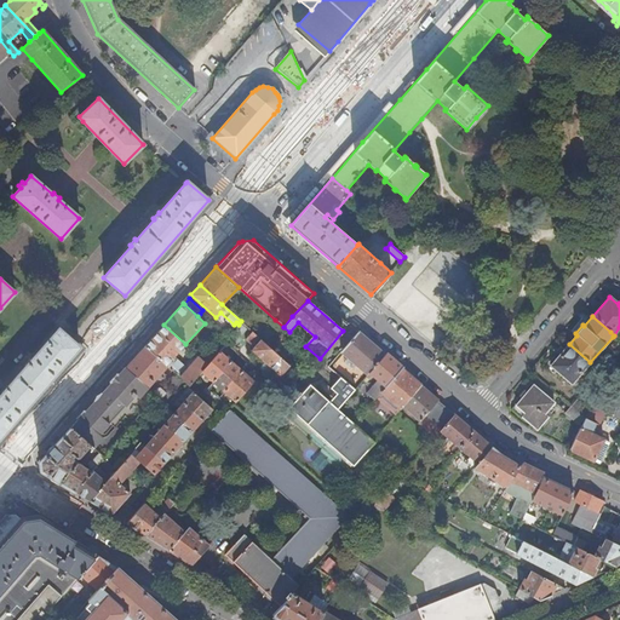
[(164,325),(145,345),(166,366),(174,356),(185,344),(164,325)]
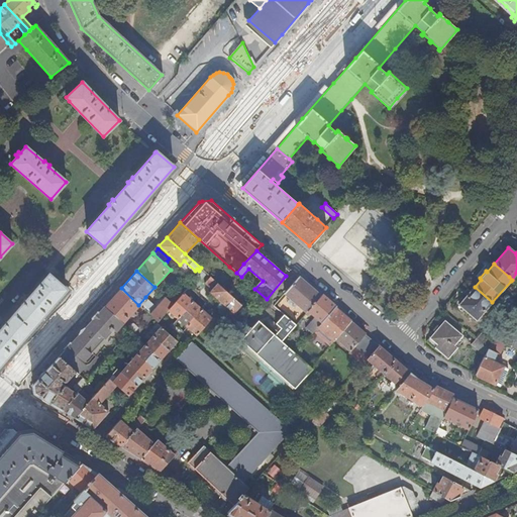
[(2,328),(0,330),(0,366),(67,290),(48,275),(26,301),(25,300),(20,305),(21,306),(7,322),(6,322),(1,327),(2,328)]
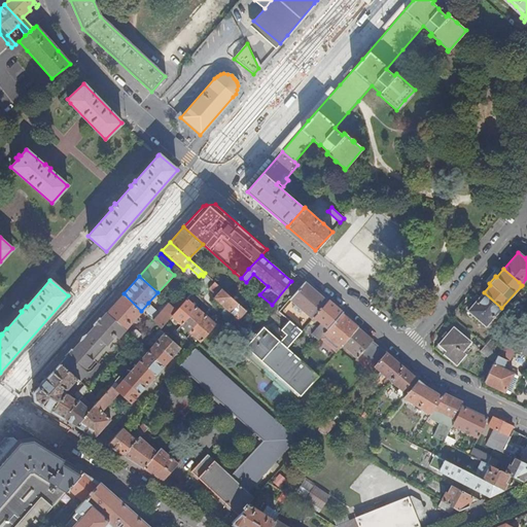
[(238,319),(246,310),(215,282),(210,287),(217,294),(214,299),(238,319)]
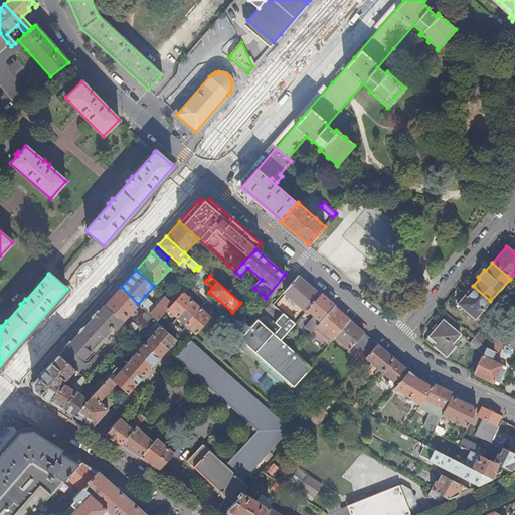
[(306,312),(320,295),(298,276),(297,277),(284,293),(306,312)]
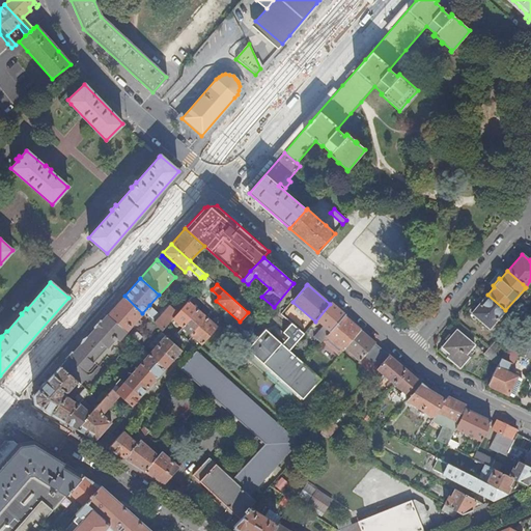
[(505,310),(487,295),(471,313),(490,329),(504,312),(505,310)]
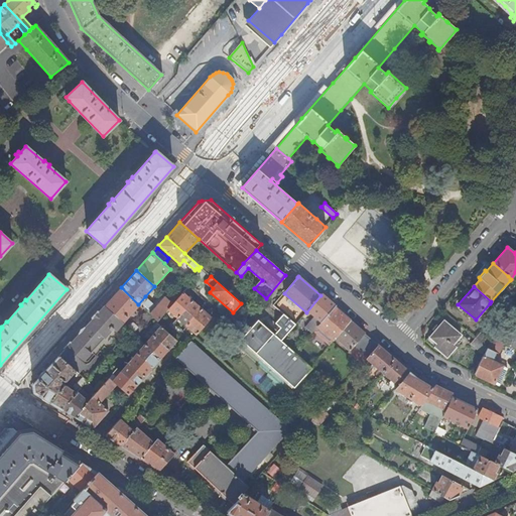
[(104,305),(106,307),(123,323),(137,307),(141,311),(143,308),(138,304),(121,287),(104,305)]
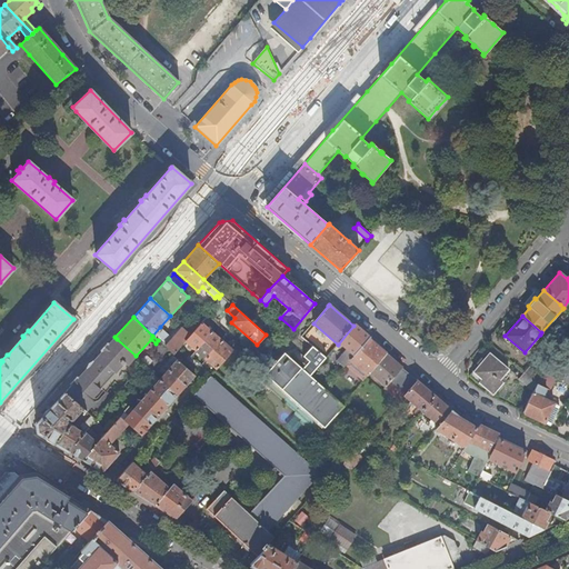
[(202,323),(191,336),(186,341),(196,350),(212,332),(202,323)]
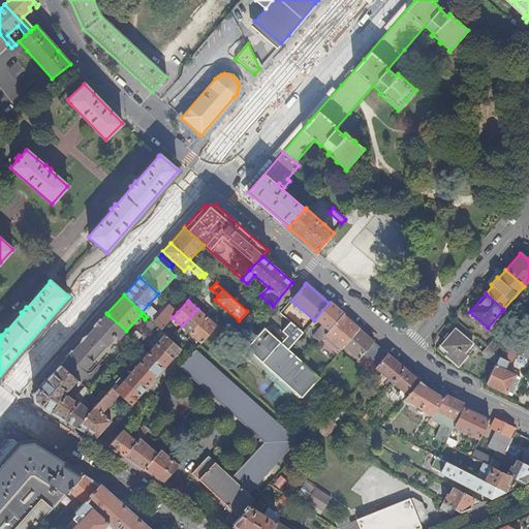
[(327,335),(343,316),(345,314),(331,301),(329,303),(314,320),(313,321),(316,323),(318,321),(322,325),(313,336),(320,342),(327,335)]
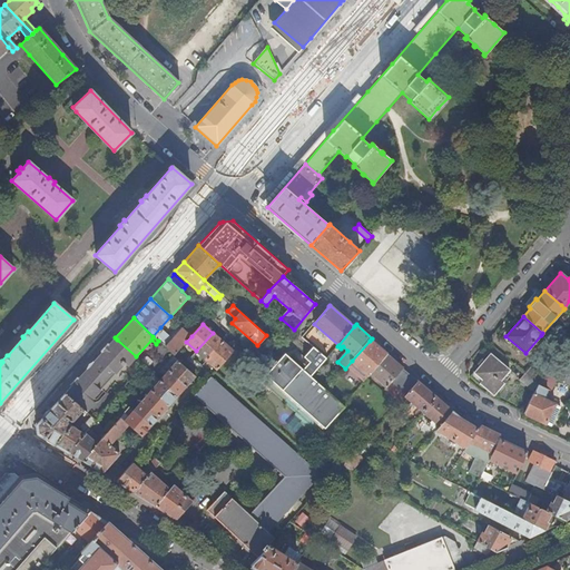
[(183,328),(179,325),(169,335),(173,340),(183,328)]
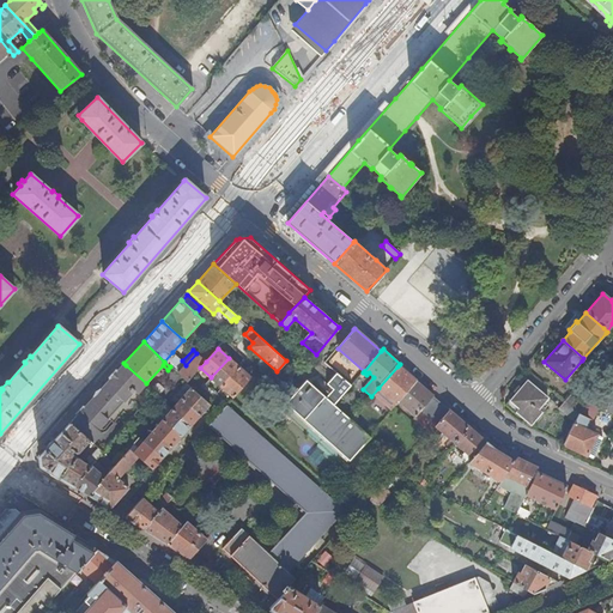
[(173,352),(164,362),(170,366),(178,374),(186,365),(182,360),(173,352)]
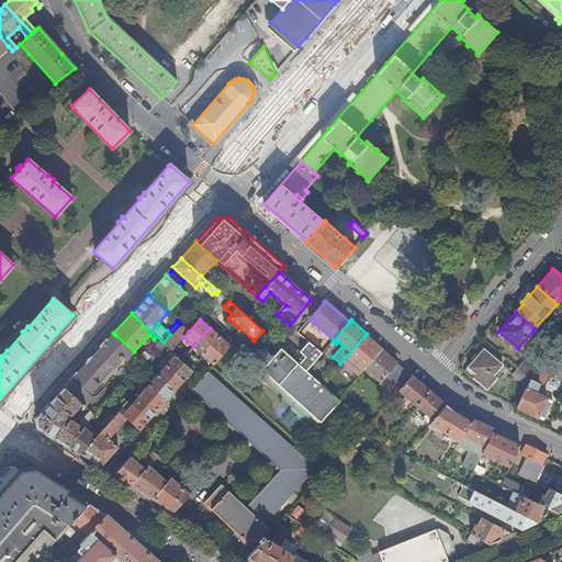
[(189,332),(180,324),(170,335),(164,343),(171,351),(178,344),(183,337),(189,332)]
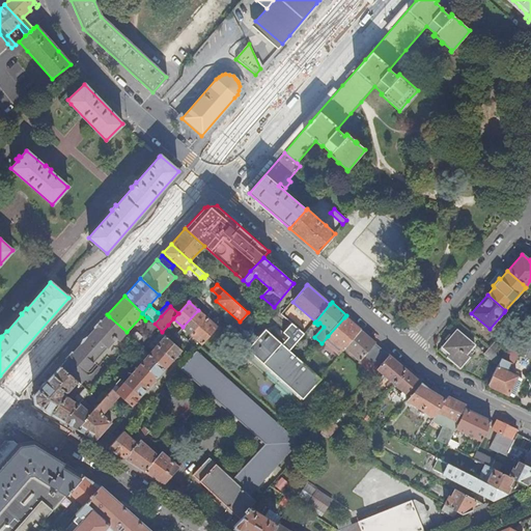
[(207,318),(198,310),(183,327),(193,335),(207,318)]
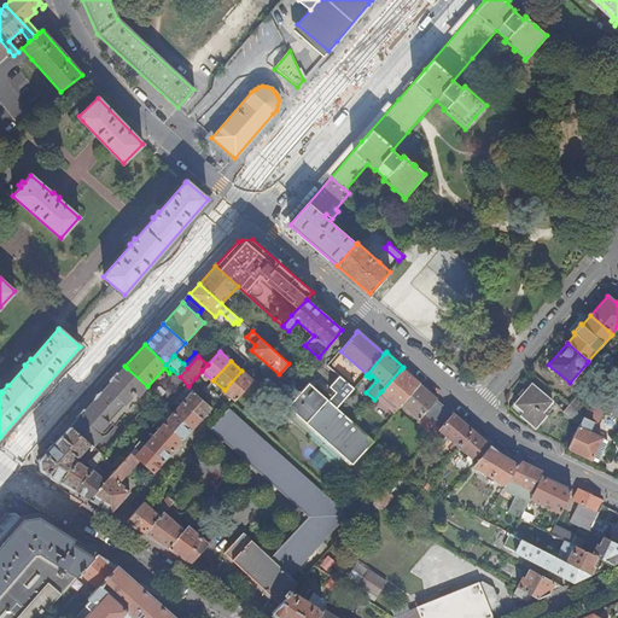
[(127,368),(75,429),(91,443),(94,447),(103,437),(99,435),(109,424),(104,418),(118,401),(124,406),(134,395),(138,397),(147,386),(127,368)]
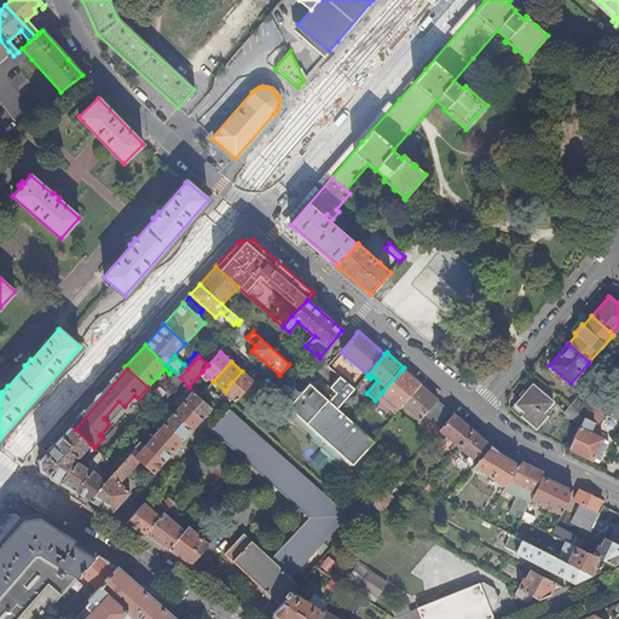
[(403,406),(421,386),(401,370),(382,392),(400,409),(403,406)]
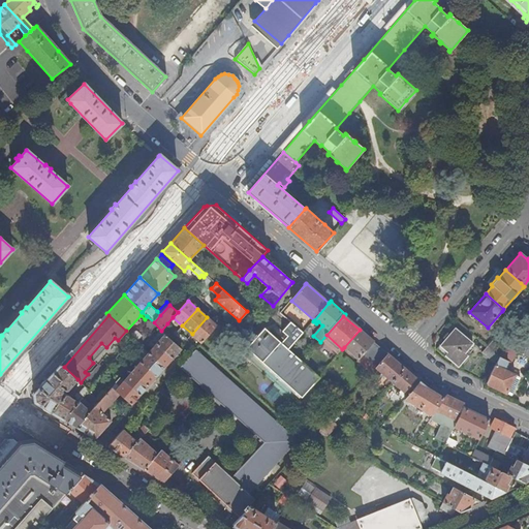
[(192,334),(201,342),(216,325),(207,317),(192,334)]
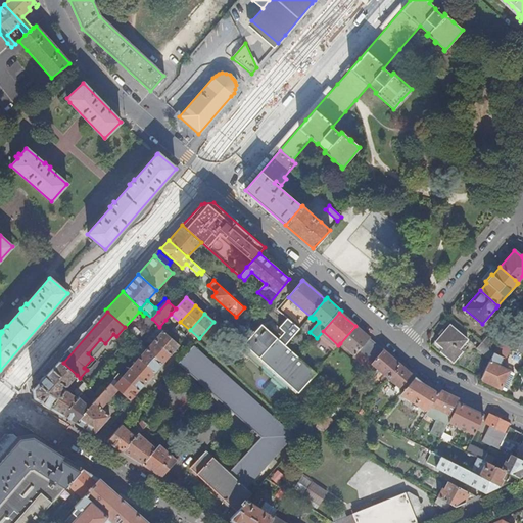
[(279,339),(286,345),(299,329),(287,319),(279,328),(284,333),(279,339)]
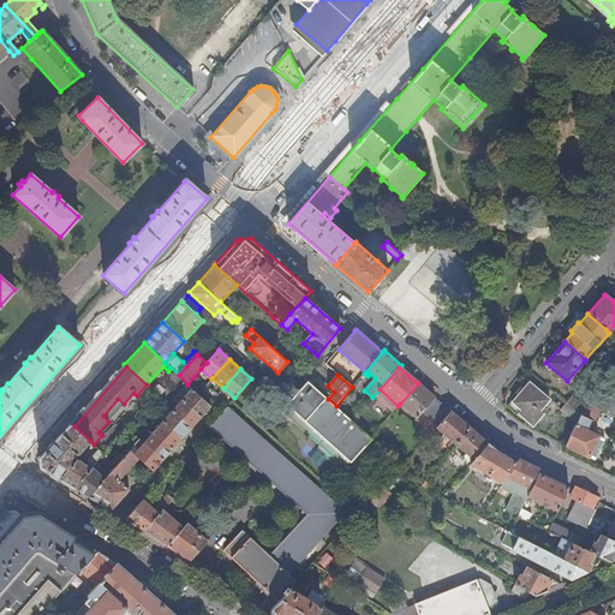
[(351,464),(371,440),(308,382),(286,405),(334,448),(351,464)]
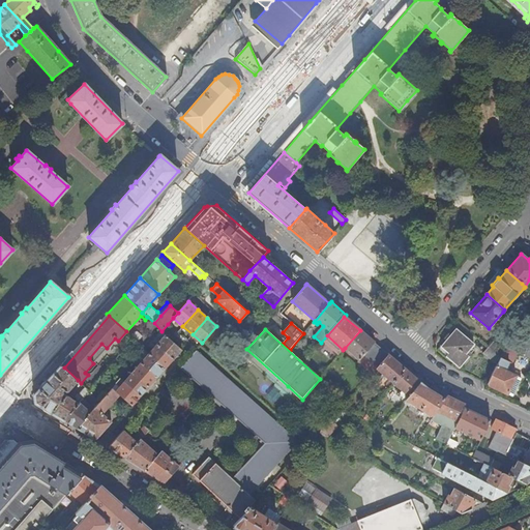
[(445,356),(459,367),(468,357),(465,354),(473,345),(455,329),(440,347),(447,354),(445,356)]
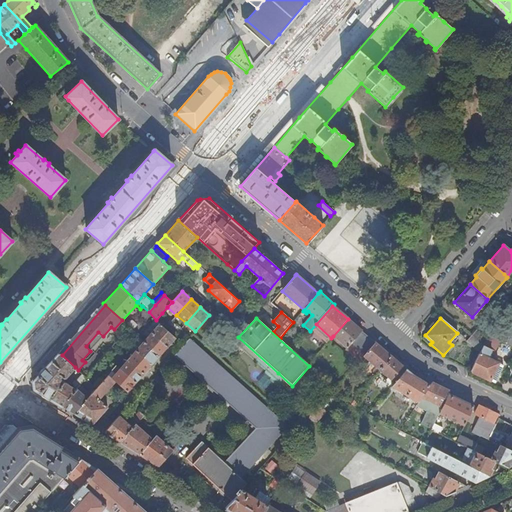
[(347,348),(362,331),(348,319),(333,336),(347,348)]
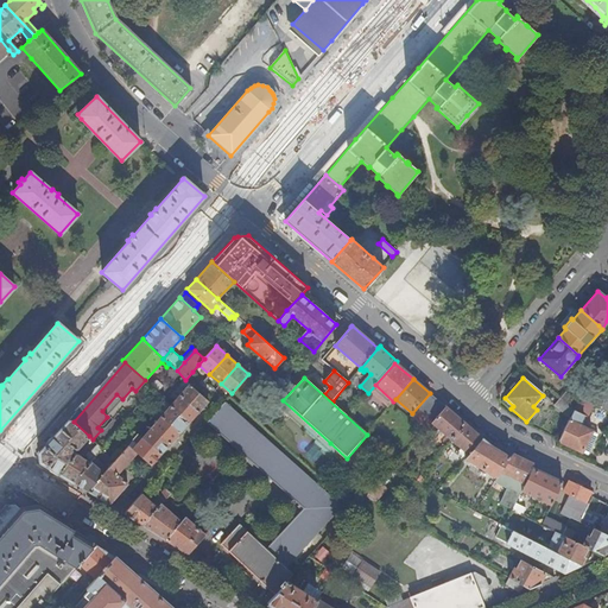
[(175,392),(179,396),(189,385),(185,380),(175,392)]
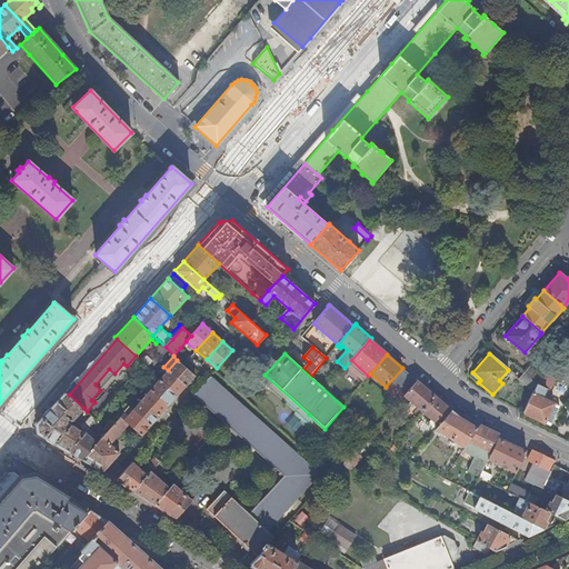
[(143,357),(141,360),(145,363),(148,367),(152,362),(147,357),(143,357)]
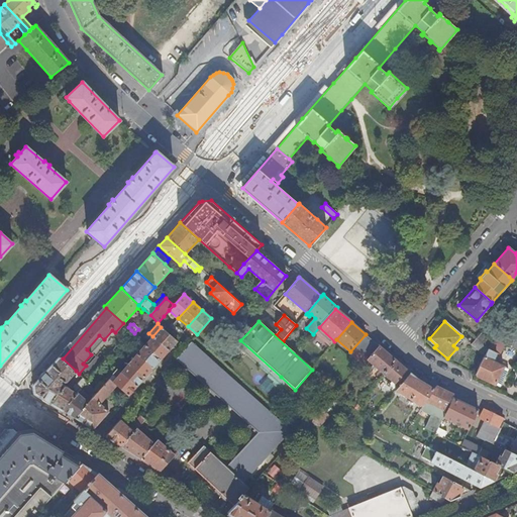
[(152,336),(169,350),(177,341),(176,340),(167,332),(161,327),(152,336)]
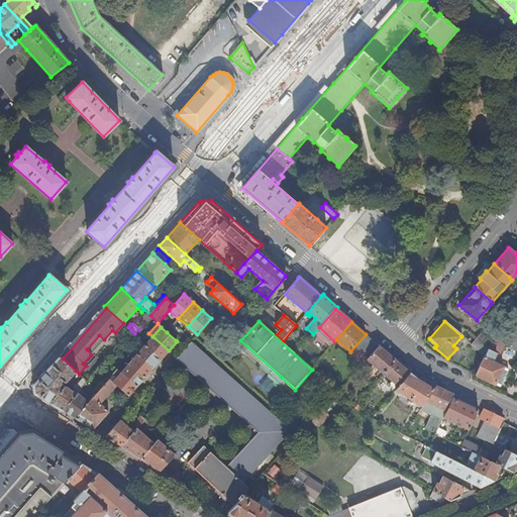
[(516,349),(516,336),(504,330),(498,337),(505,341),(504,343),(505,344),(516,349)]
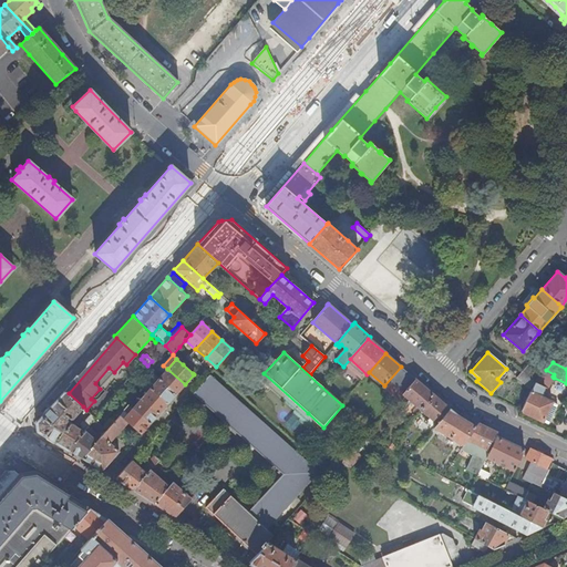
[(522,371),(535,382),(540,377),(527,364),(522,371)]
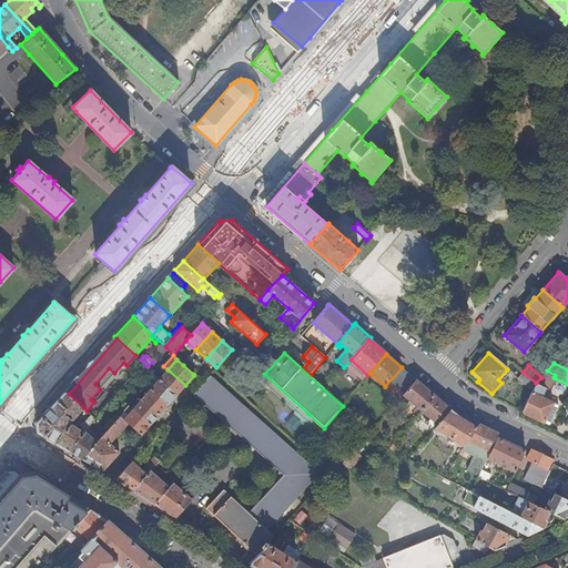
[(404,395),(416,381),(402,367),(385,386),(383,388),(392,396),(397,402),(404,395)]
